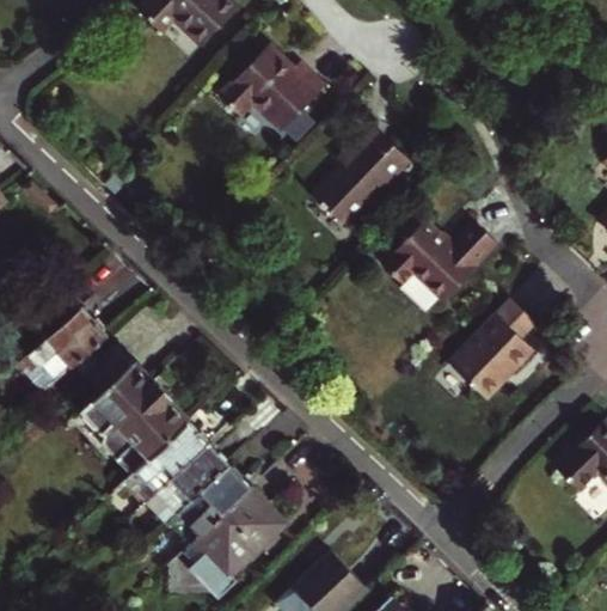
[(142,0),(133,11),(155,31),(167,18),(196,46),(233,6),(226,0),(142,0)]
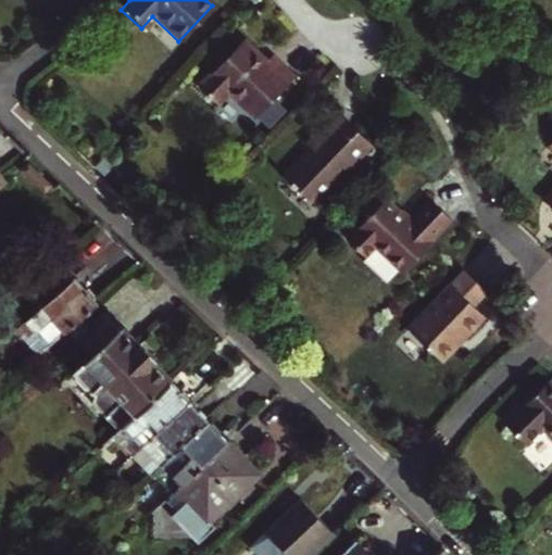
[(242,40),(197,88),(214,104),(225,93),(252,120),(291,78),(270,57),(264,62),(242,40)]
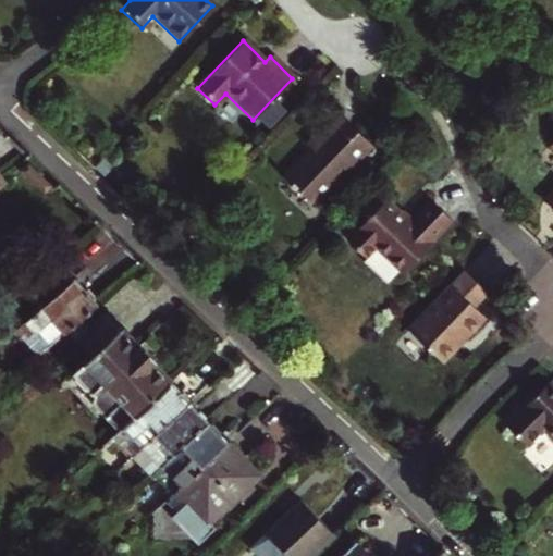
[(314,145),(285,174),(316,204),(371,146),(336,112),(308,140),(314,145)]
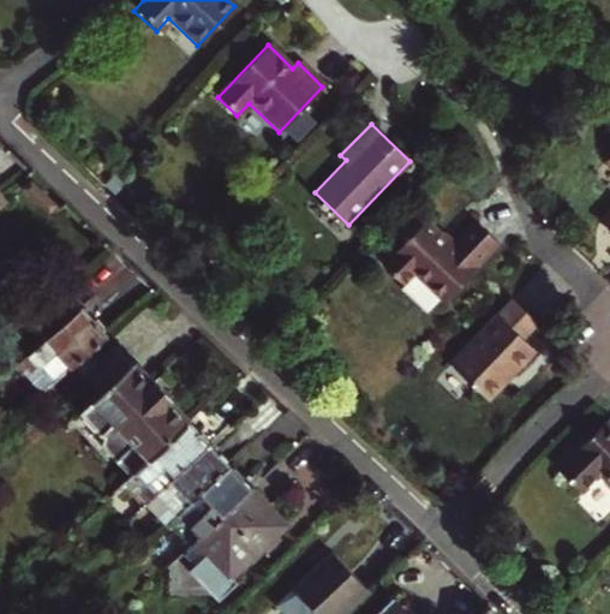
[(0,207),(12,198),(0,182),(0,207)]
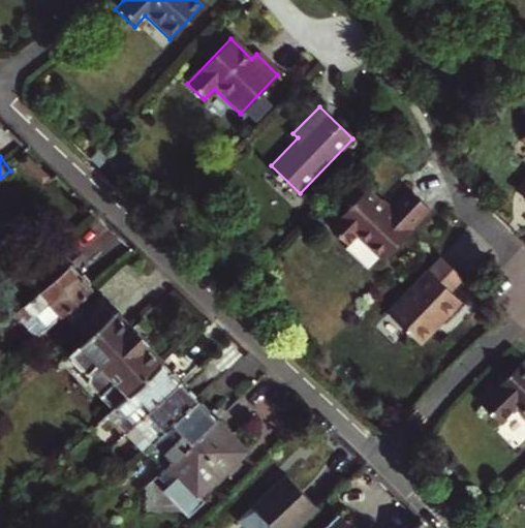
[(390,210),(349,176),(334,192),(340,198),(343,195),(351,204),(329,227),(346,244),(357,234),(383,259),(430,211),(409,190),(390,210)]
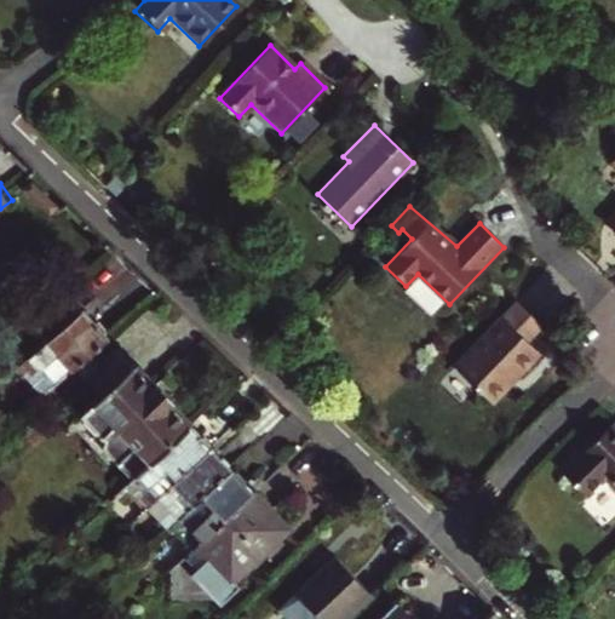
[(86,309),(73,296),(19,344),(33,359),(86,309)]
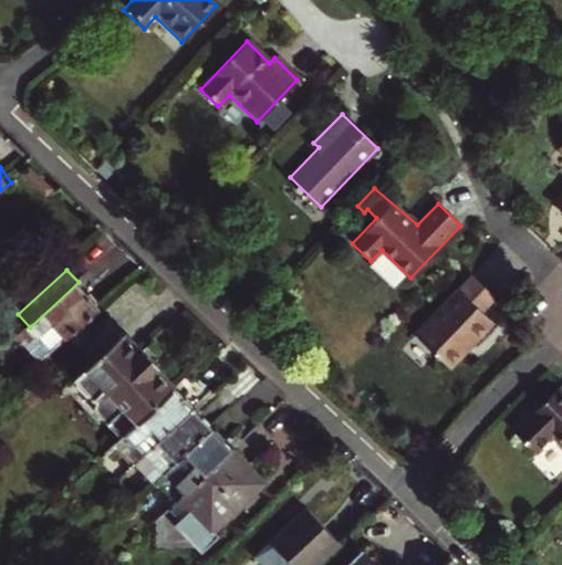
[(495,299),(472,276),(415,337),(448,369),(492,324),(480,312),(495,299)]
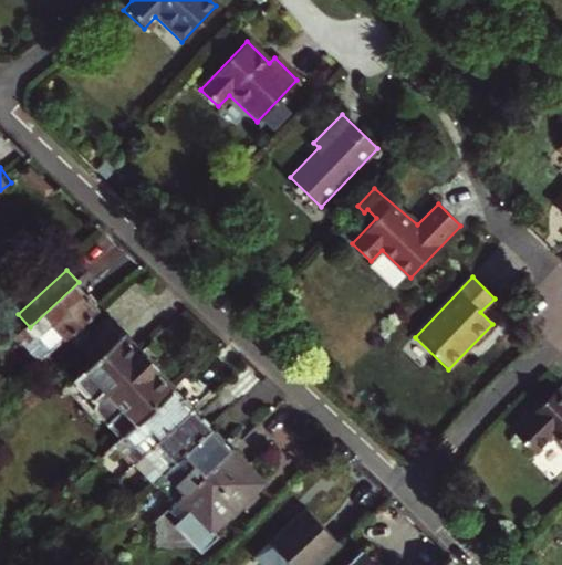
[(79,282),(30,327),(53,353),(73,335),(86,324),(102,309),(79,282)]
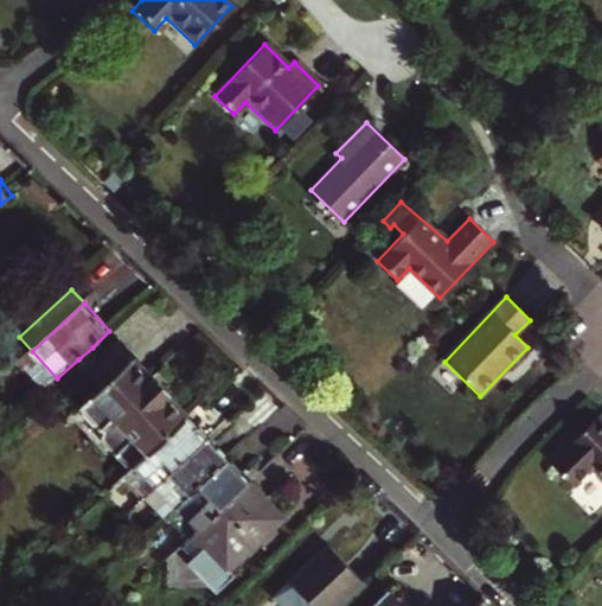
[(93,348),(78,359),(104,387),(133,358),(117,343),(102,357),(93,348)]
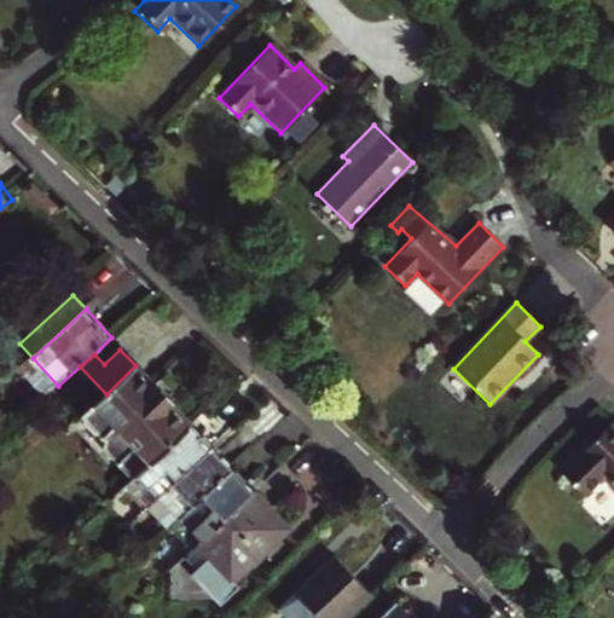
[(106,448),(135,478),(191,423),(135,365),(106,394),(75,425),(102,452),(106,448)]
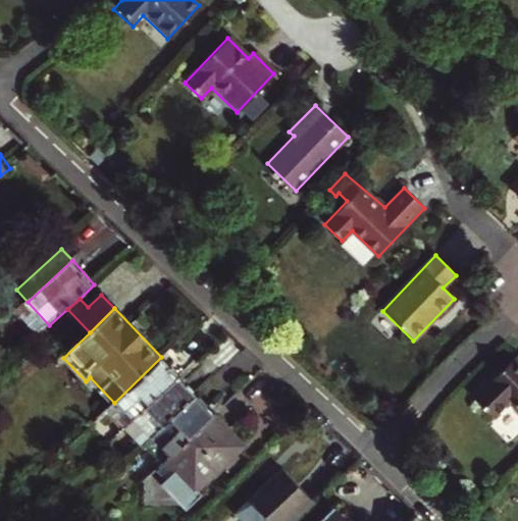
[(500,367),(471,396),(494,418),(511,402),(517,408),(517,355),(502,370),(500,367)]
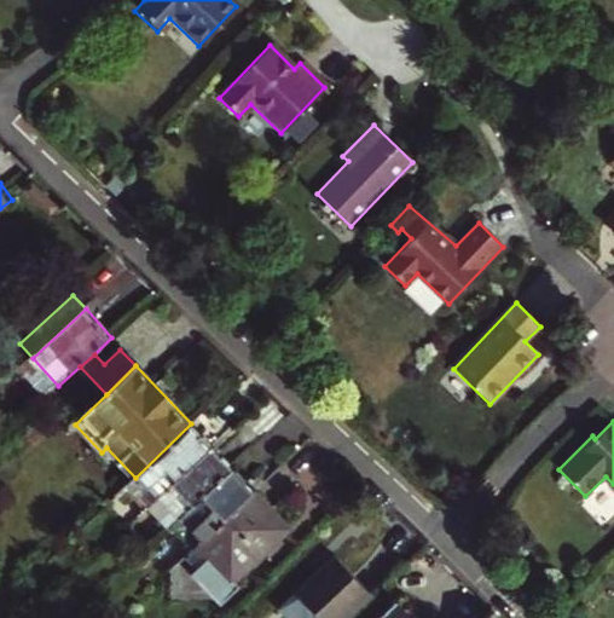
[(191,423),(135,478),(129,483),(150,506),(157,498),(213,446),(191,423)]
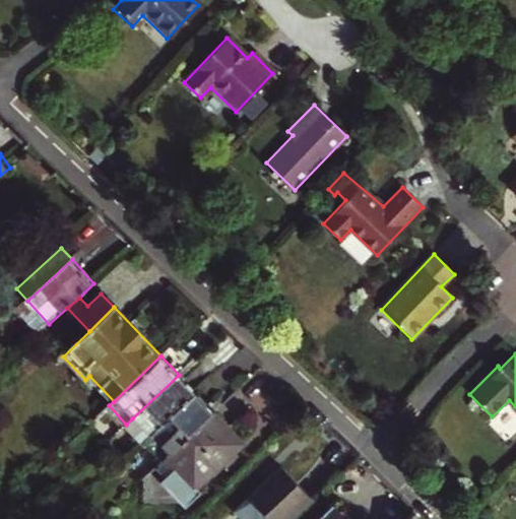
[(179,375),(132,418),(136,423),(133,426),(147,440),(153,434),(197,392),(179,375)]
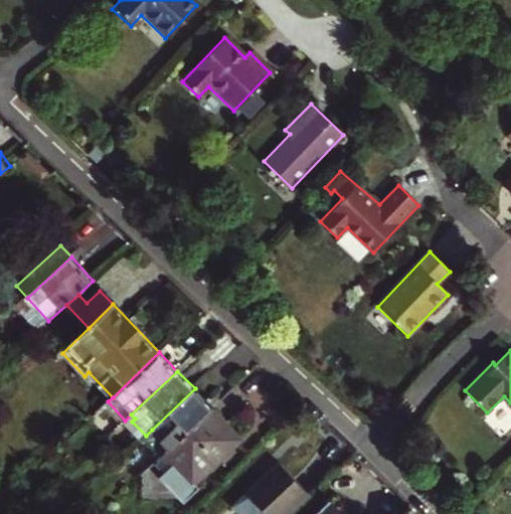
[(195,388),(152,430),(171,449),(213,407),(195,388)]
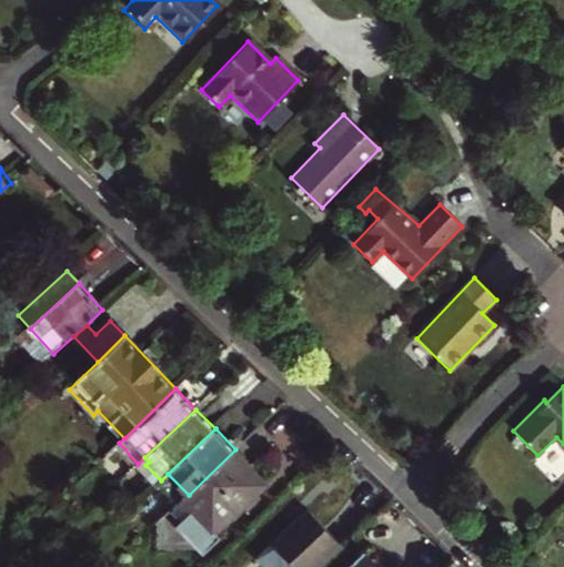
[(268,483),(235,449),(189,495),(181,502),(172,512),(163,519),(173,530),(168,536),(195,565),(213,547),(208,542),(268,483)]
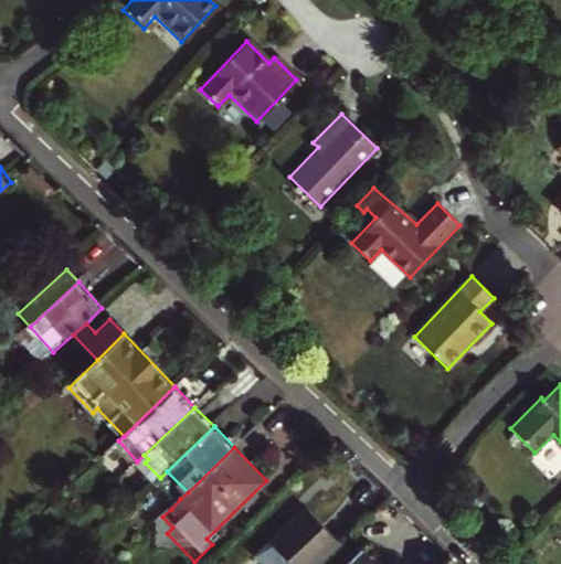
[(188,492),(167,471),(160,478),(180,499),(188,492)]
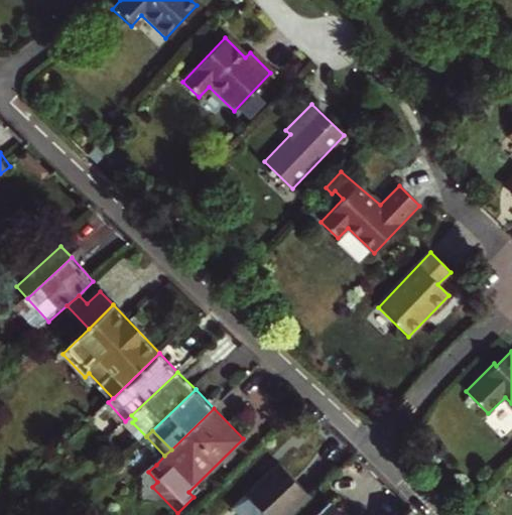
[(250,492),(271,514),(291,514),(313,494),(281,462),(250,492)]
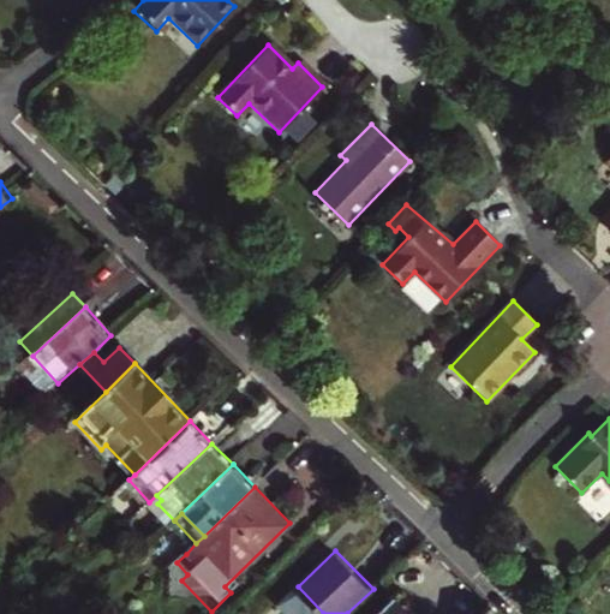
[(405,613),(404,610),(401,608),(396,600),(382,613),(405,613)]
